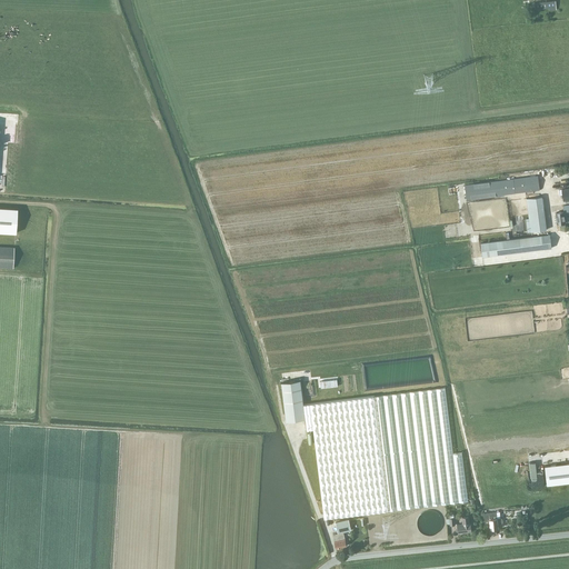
[(556,1),(535,3),(536,9),(551,7),(551,11),(558,10),(558,7),(556,8),(556,1)]
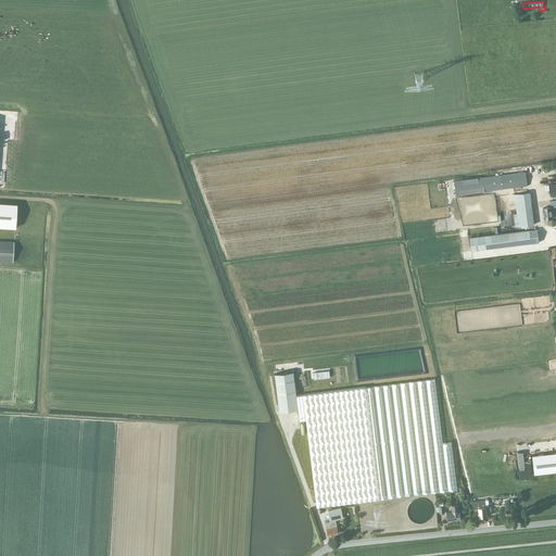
[(526,173),(502,176),(453,182),(455,196),(504,189),(527,187),(526,173)]
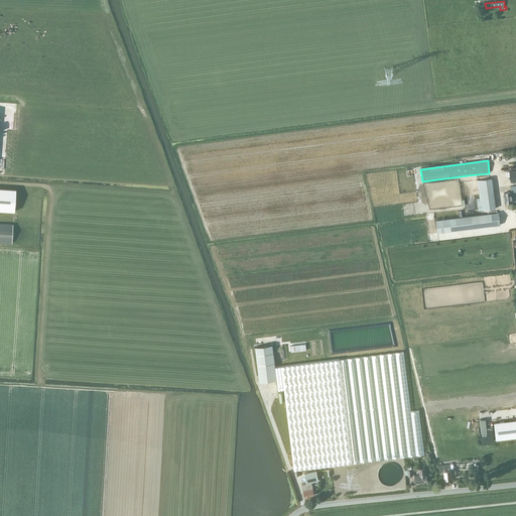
[(480,198),(477,198),(479,211),(481,210),(495,209),(492,178),(477,180),(480,198)]
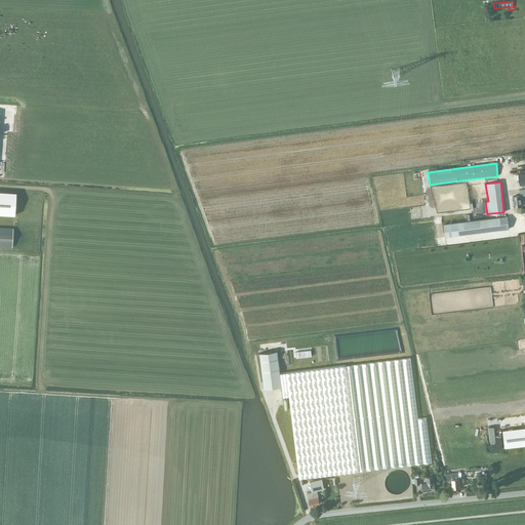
[(0,214),(14,215),(15,193),(0,191),(0,214)]
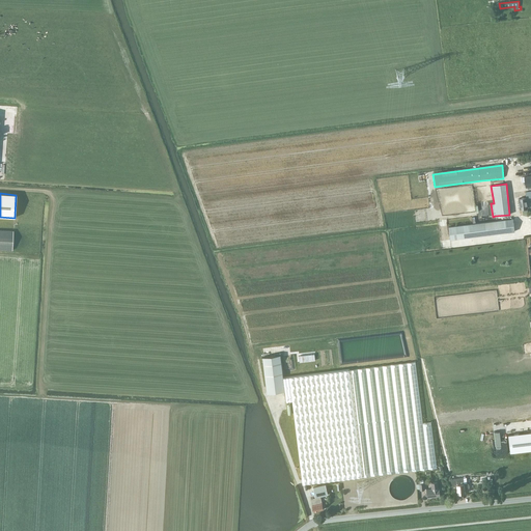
[(519,198),(520,210),(527,208),(526,198),(526,197),(519,198)]
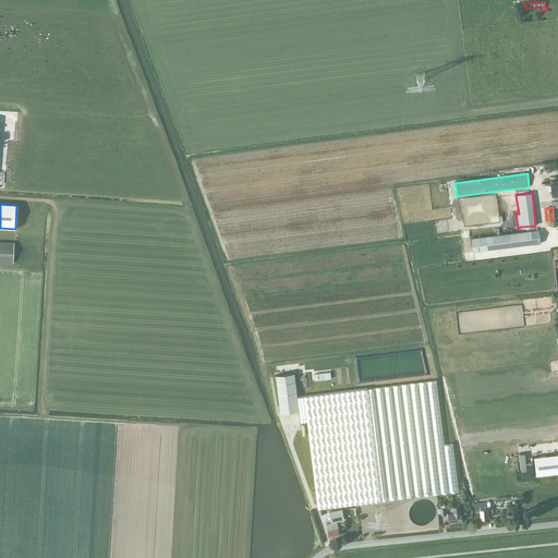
[(543,230),(472,240),(474,252),(474,253),(545,244),(543,230)]
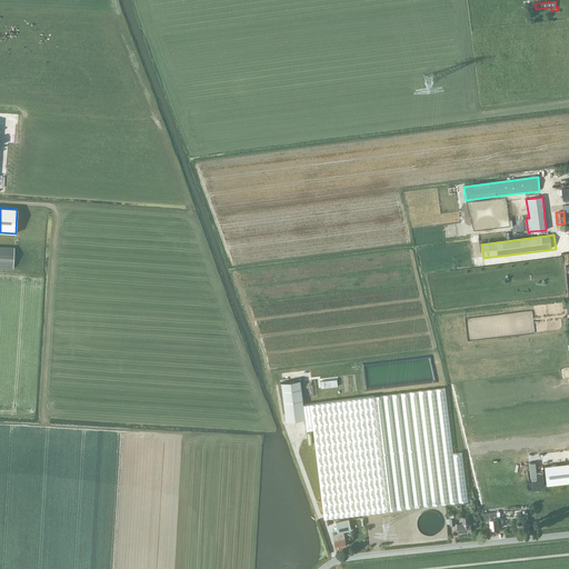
[(0,246),(0,266),(13,268),(15,247),(0,246)]
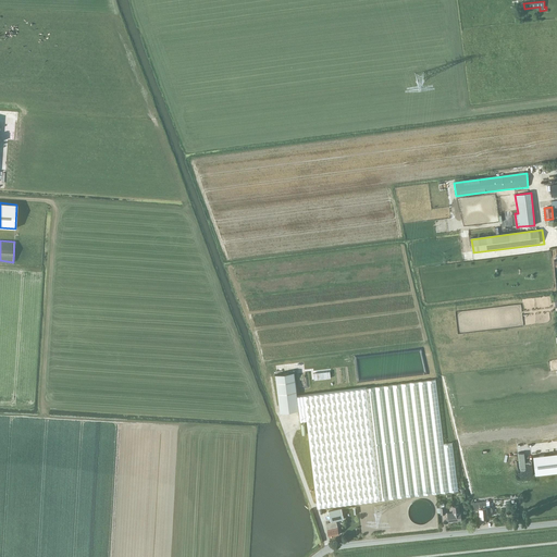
[(299,410),(300,420),(307,419),(317,507),(381,500),(457,491),(452,442),(444,443),(436,380),(367,387),(297,396),(294,372),(274,374),(280,412),(299,410)]
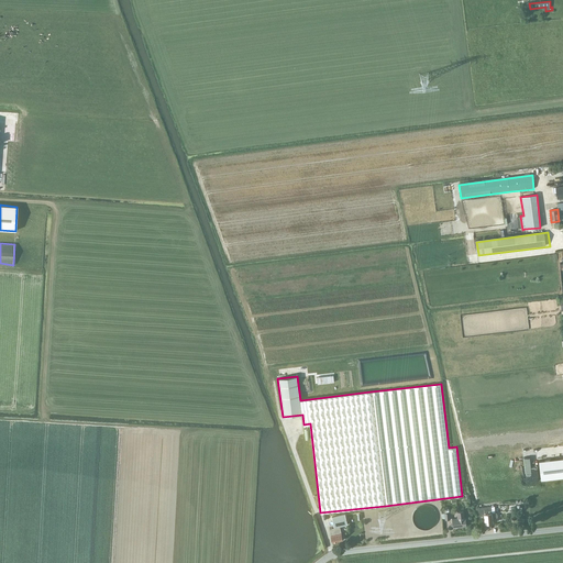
[(562,457),(539,461),(541,479),(562,476),(562,457)]
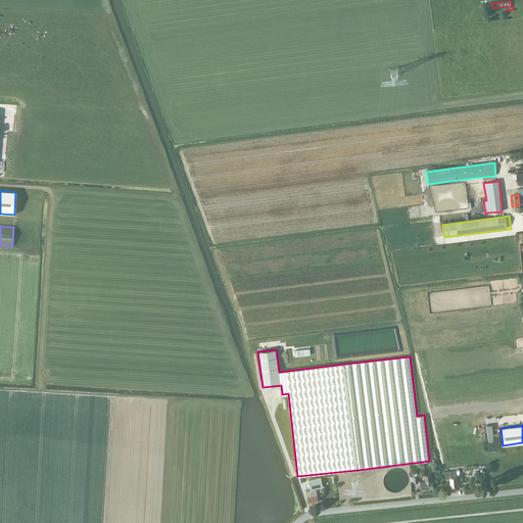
[(450,486),(458,485),(458,481),(460,481),(461,481),(461,480),(462,479),(462,478),(462,477),(460,475),(460,470),(445,472),(445,482),(450,481),(450,486)]
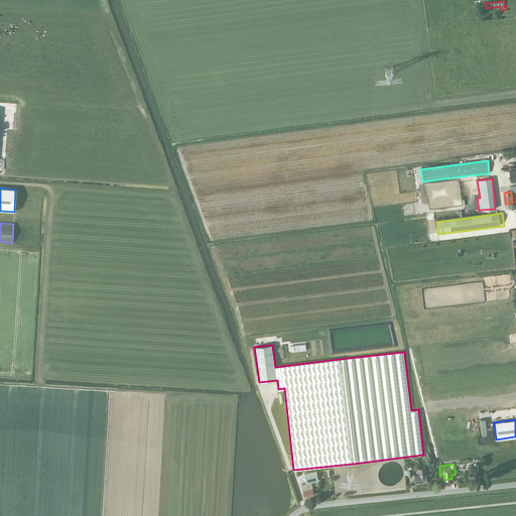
[(414,479),(413,479),(414,482),(414,483),(415,482),(415,483),(427,482),(426,475),(425,475),(424,469),(419,470),(420,475),(414,476),(415,478),(414,479)]
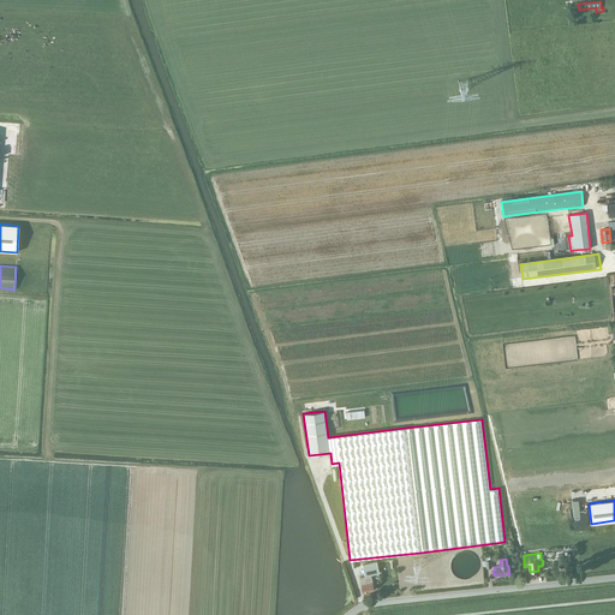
[(365,575),(371,574),(380,573),(378,562),(364,565),(365,575)]
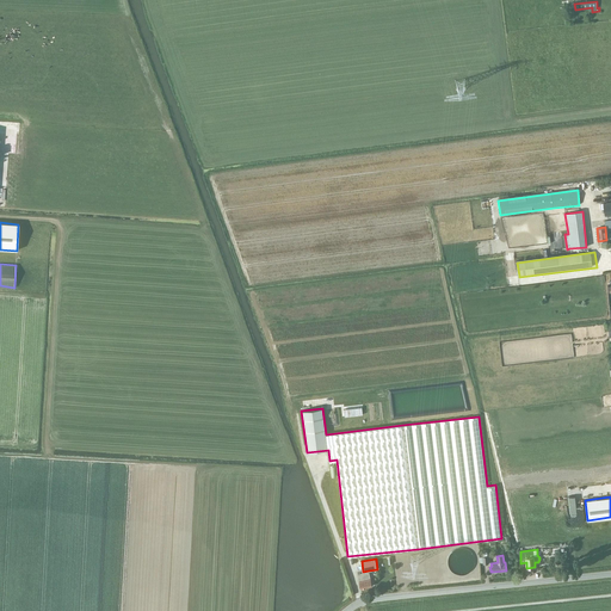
[(372,586),(369,571),(358,574),(360,588),(372,586)]
